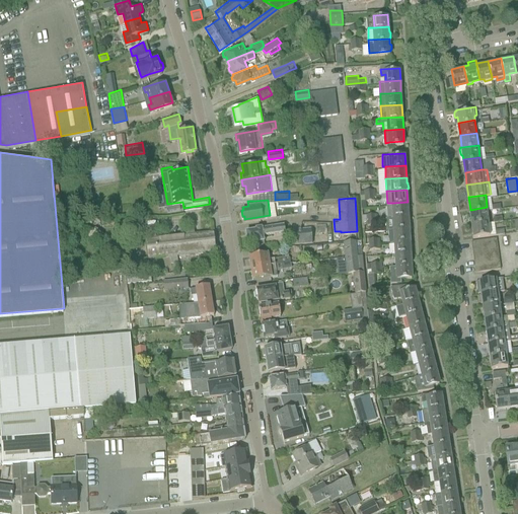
[(393,203),(387,203),(388,215),(393,215),(409,214),(409,213),(410,213),(411,212),(410,208),(409,207),(408,207),(408,203),(408,202),(393,203)]
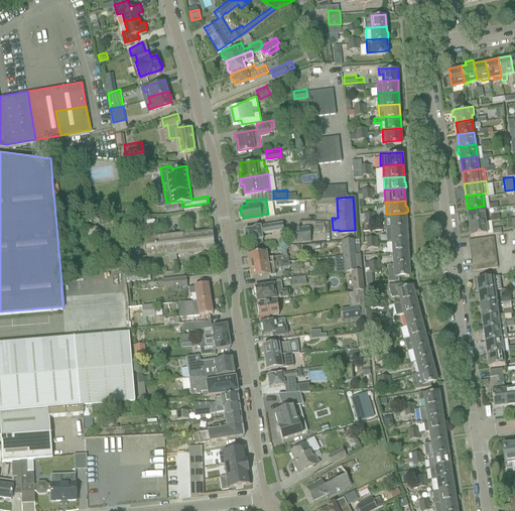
[(484,206),(468,209),(470,221),(486,219),(484,206)]
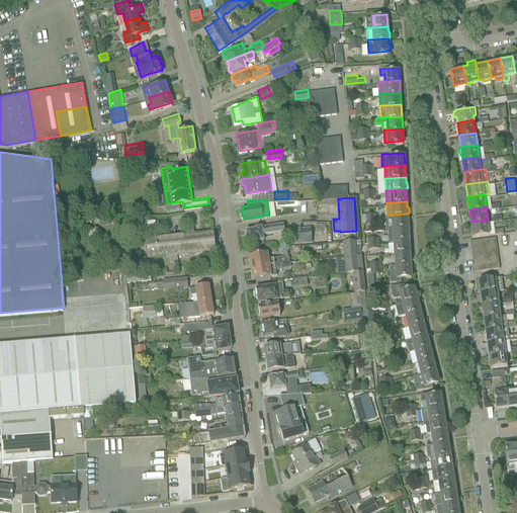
[(408,214),(393,215),(394,227),(409,226),(408,214)]
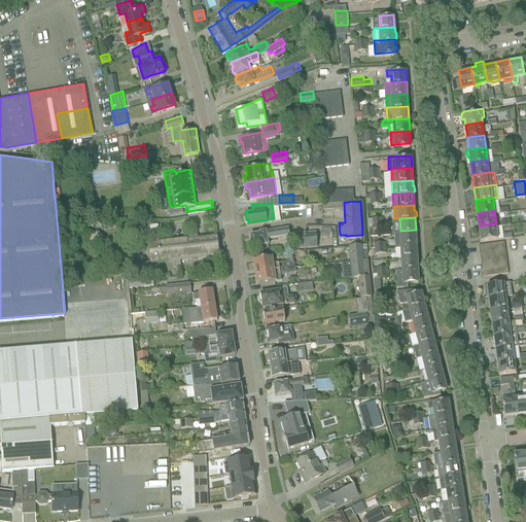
[(498,236),(496,223),(480,225),(481,238),(498,236)]
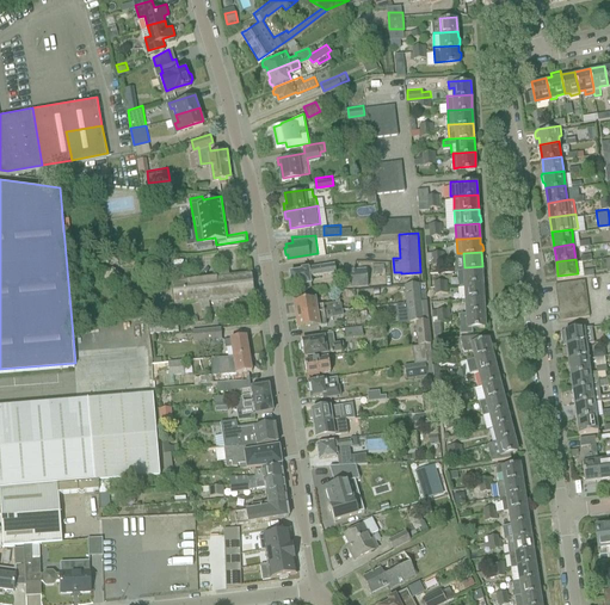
[(293,283),(312,281),(310,273),(337,270),(336,260),(302,265),(302,267),(290,269),(293,283)]
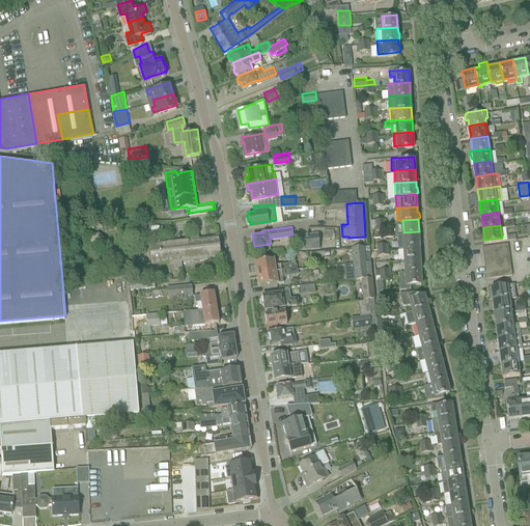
[(334,226),(324,226),(325,236),(335,234),(334,226)]
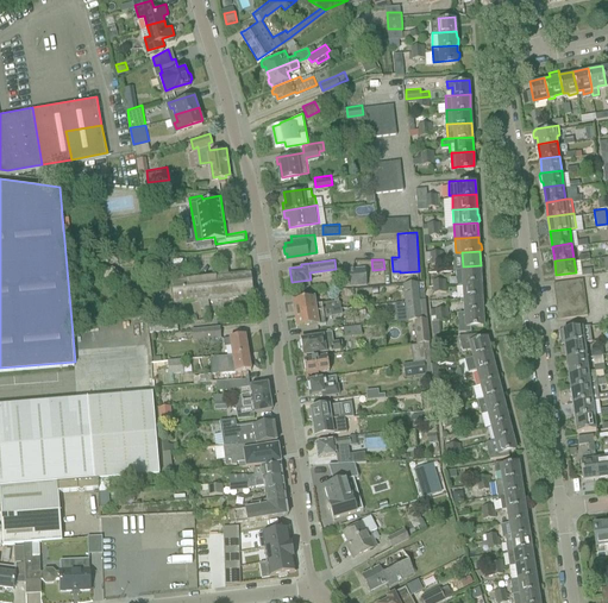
[(223,283),(220,264),(213,265),(213,271),(185,275),(183,269),(171,270),(175,300),(201,296),(202,303),(210,302),(208,296),(207,284),(223,283)]
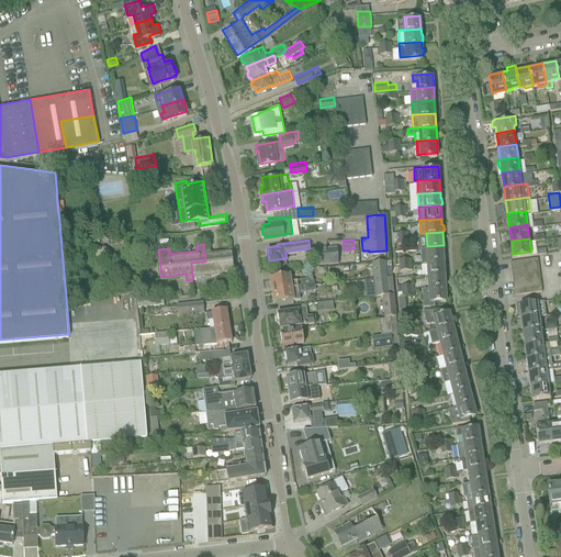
[(209,244),(203,244),(205,262),(191,263),(192,274),(234,269),(232,247),(209,249),(209,244)]
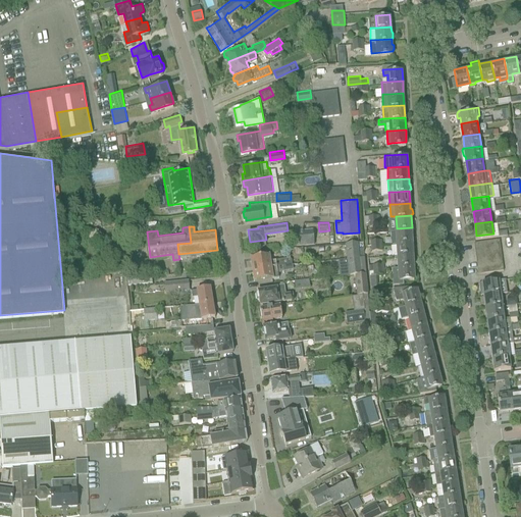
[(293,243),(315,241),(314,226),(292,228),(293,243)]
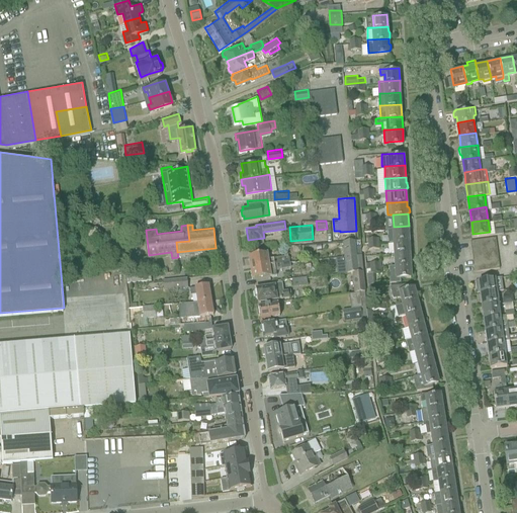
[(409,238),(409,226),(394,227),(395,239),(409,238)]
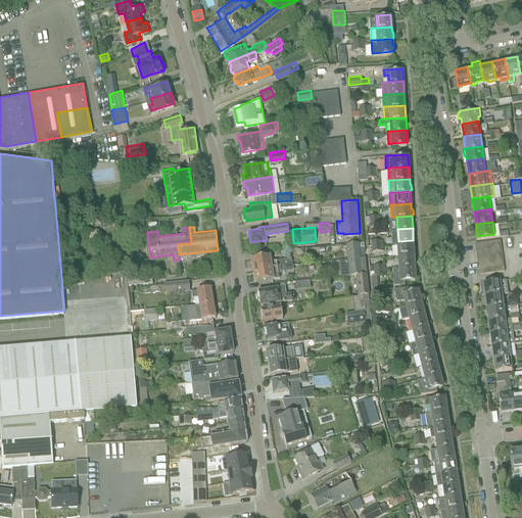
[(348,256),(366,255),(365,245),(360,246),(359,240),(346,241),(348,256)]
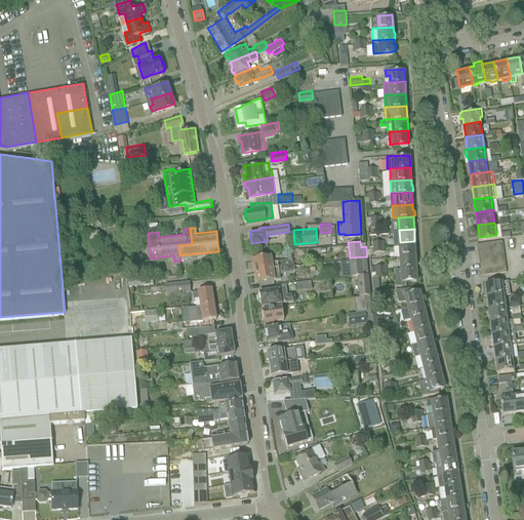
[(414,241),(400,242),(401,254),(415,253),(414,241)]
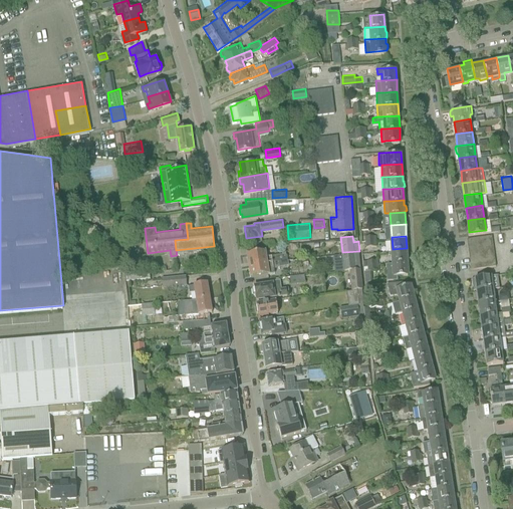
[(265,248),(253,250),(248,251),(250,262),(280,258),(288,257),(287,252),(285,250),(279,251),(266,253),(265,248)]
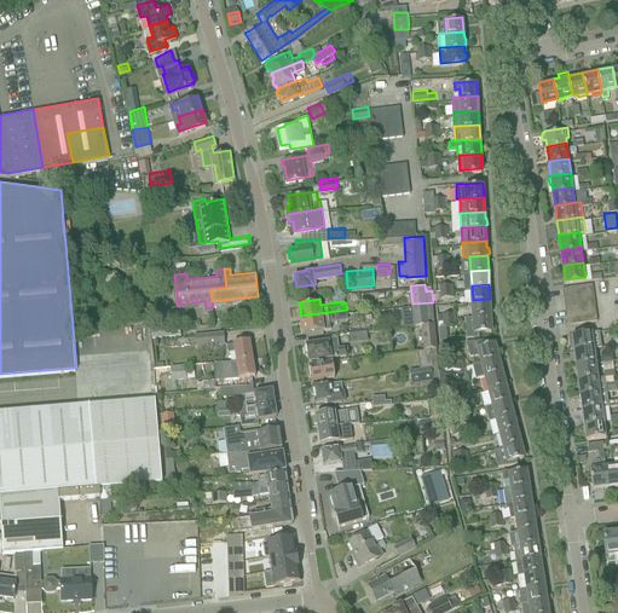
[(490,299),(473,300),(473,314),(491,313),(490,299)]
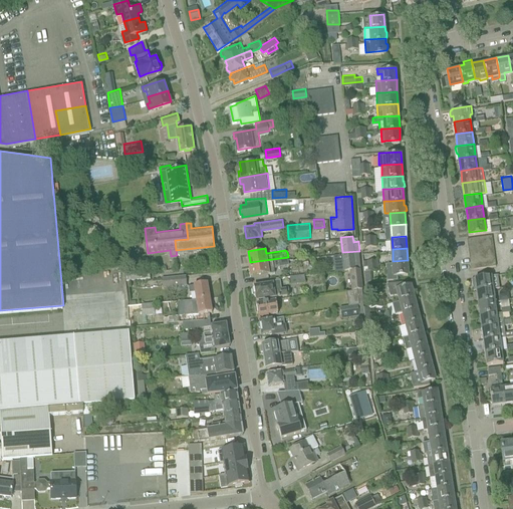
[(342,252),(333,253),(335,268),(343,268),(350,267),(360,266),(360,259),(359,251),(342,252)]
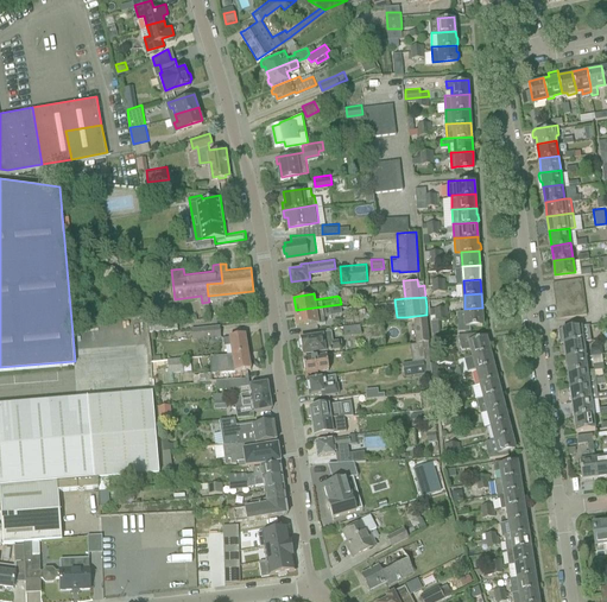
[(333,311),(332,305),(296,310),(297,324),(326,319),(324,312),(333,311)]
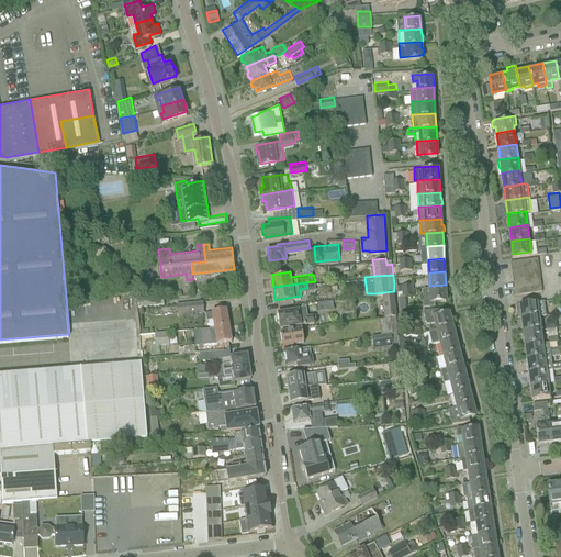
[(429,286),(423,286),(424,303),(435,303),(435,299),(447,298),(446,285),(429,286)]
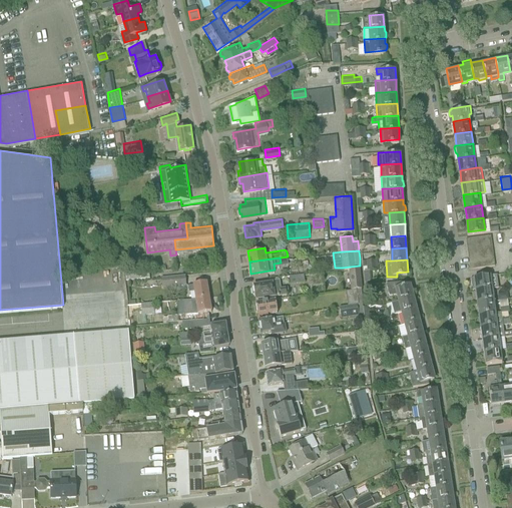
[(360,266),(350,267),(352,287),(362,286),(360,266)]
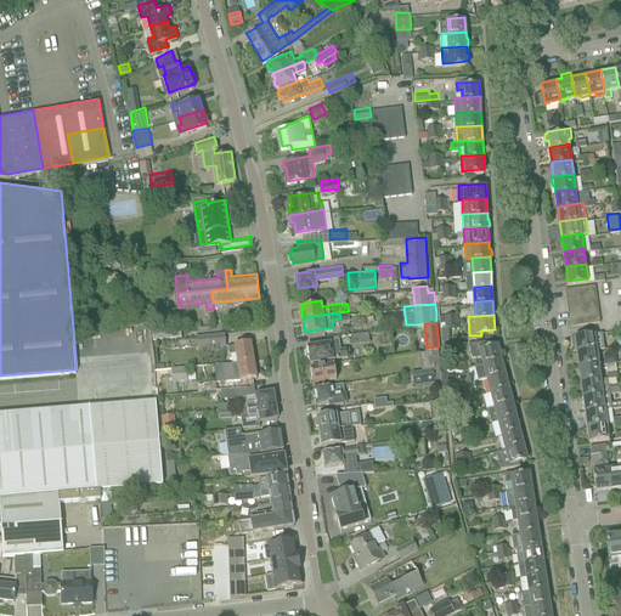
[(370,338),(368,329),(351,331),(353,340),(370,338)]
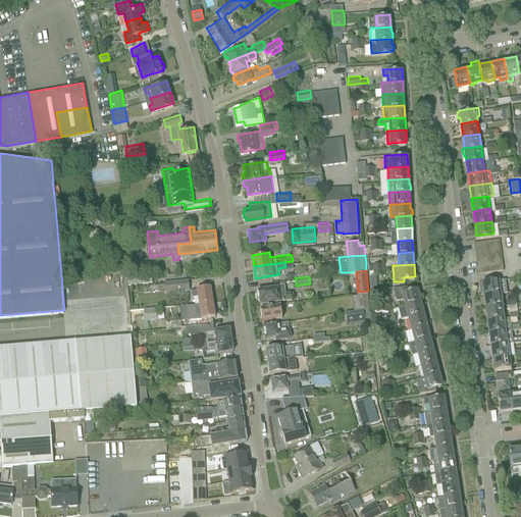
[(166,289),(190,287),(189,277),(165,279),(166,289)]
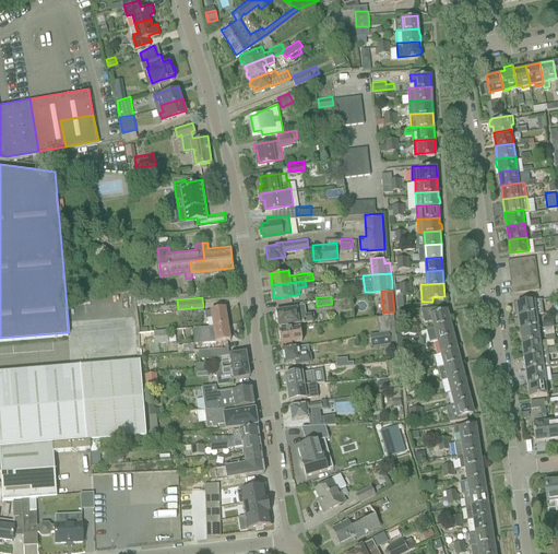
[(534,297),(513,299),(513,301),(514,308),(518,308),(519,314),(536,310),(534,297)]
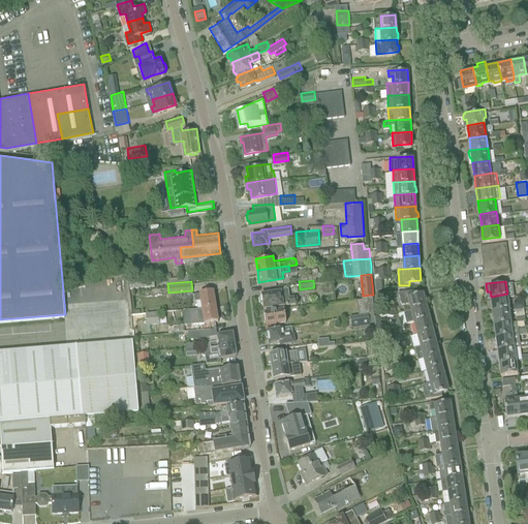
[(280,289),(261,293),(261,294),(260,294),(261,300),(262,300),(264,301),(265,306),(299,300),(298,294),(289,295),(288,285),(279,286),(280,289)]
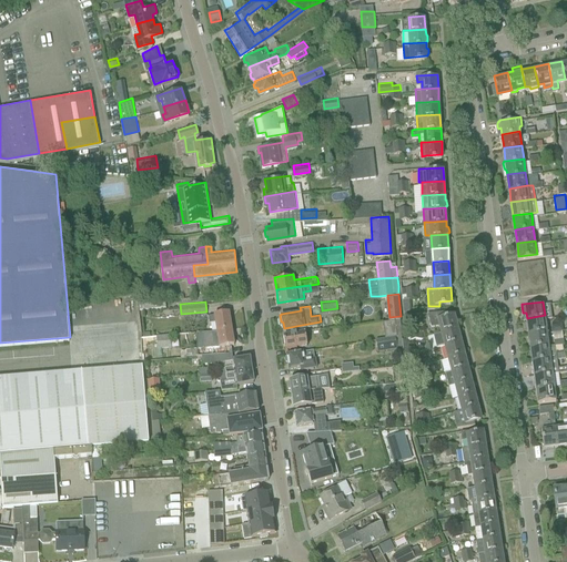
[(218,327),(232,325),(229,308),(215,310),(215,312),(210,312),(211,319),(216,318),(218,327)]
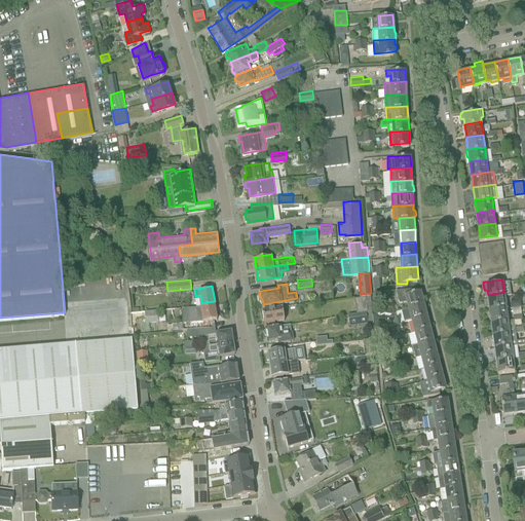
[(409,305),(423,301),(420,289),(414,291),(412,286),(396,287),(400,299),(408,299),(409,305)]
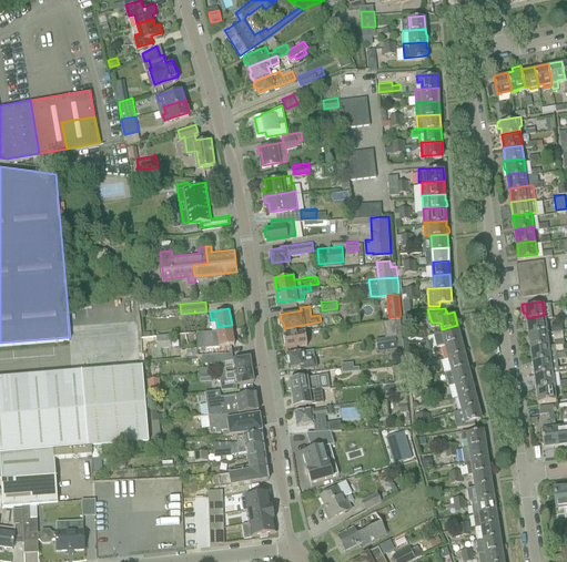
[(545,315),(527,318),(529,331),(547,329),(546,324),(548,323),(547,315),(545,315)]
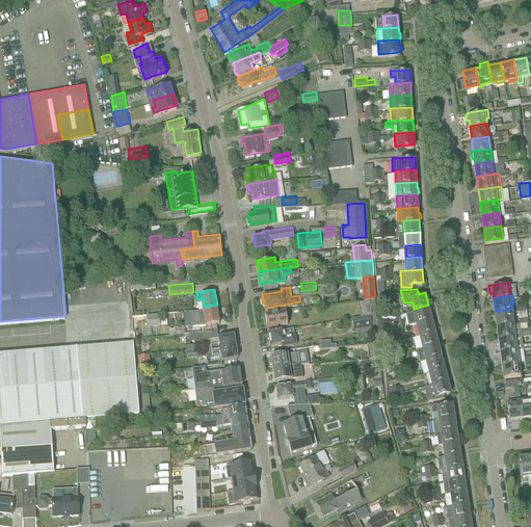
[(375,296),(365,297),(359,298),(362,314),(371,312),(376,311),(375,296)]
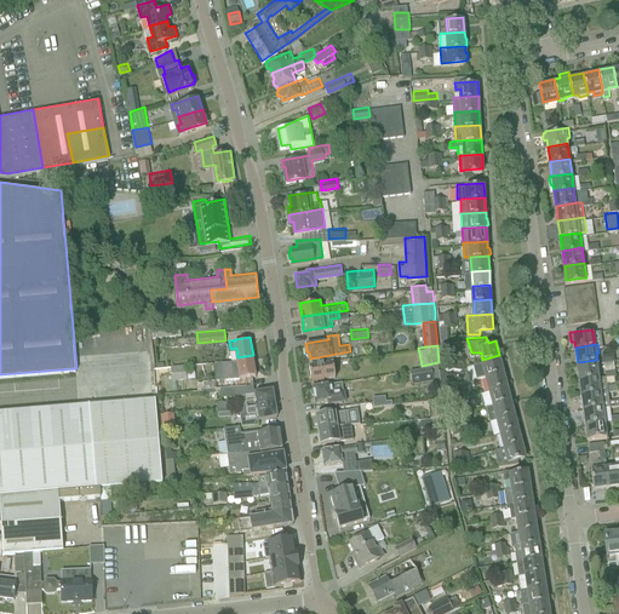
[(253,355),(238,357),(231,359),(234,376),(241,374),(241,376),(256,372),(253,355)]
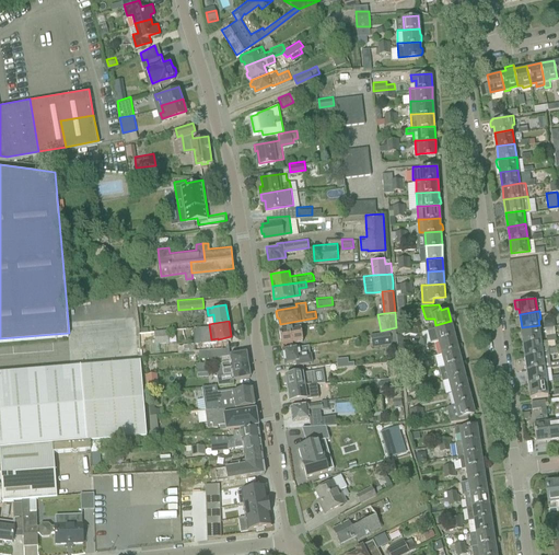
[(451,321),(435,325),(428,327),(431,339),(439,337),(439,338),(454,334),(451,321)]
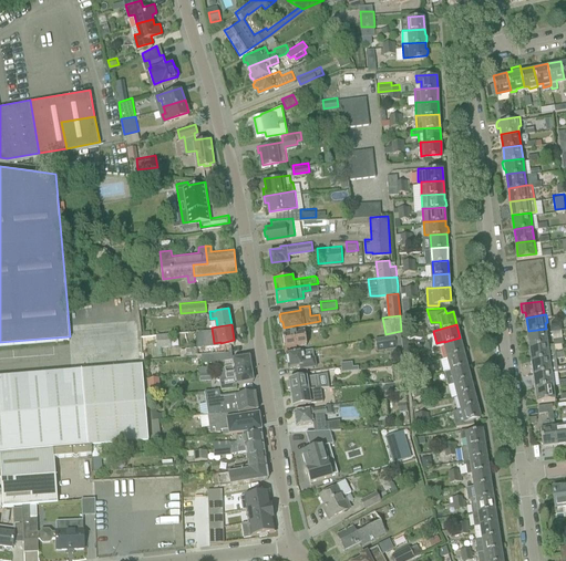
[(305,329),(284,332),(286,345),(307,342),(305,329)]
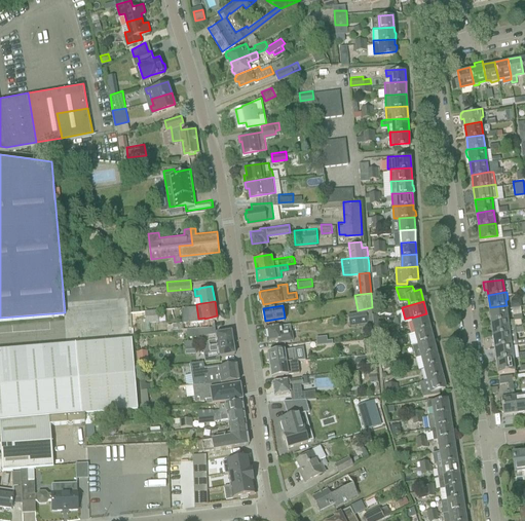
[(509,318),(507,305),(490,307),(491,320),(509,318)]
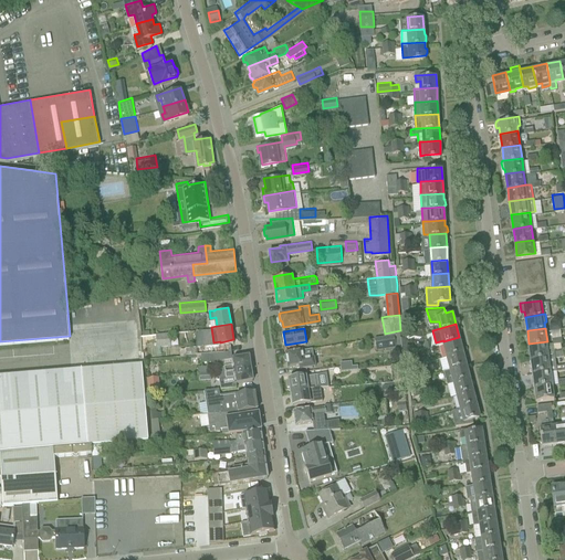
[(170,329),(156,330),(157,344),(171,342),(170,329)]
